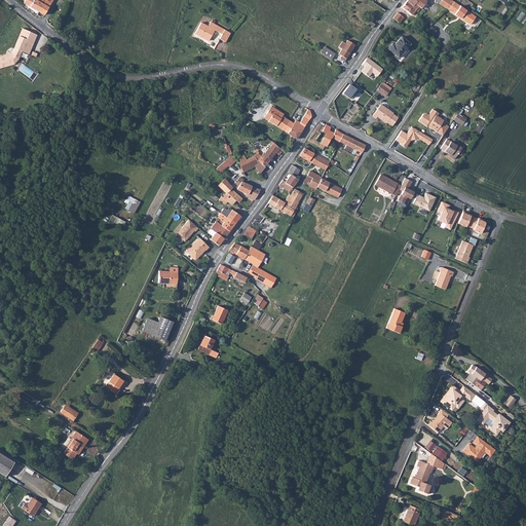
[(416,7),(407,0),(401,7),(410,14),(412,12),(416,7)]
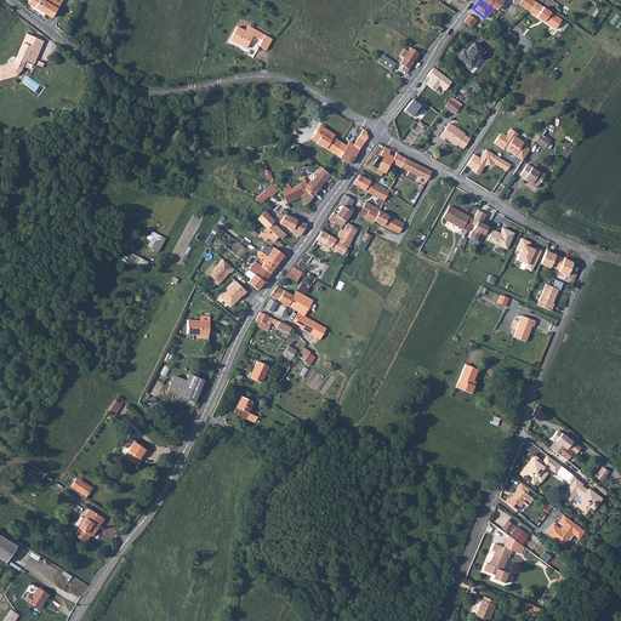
[(491,9),(495,12),(503,3),(499,0),(479,0),(480,0),(491,9)]
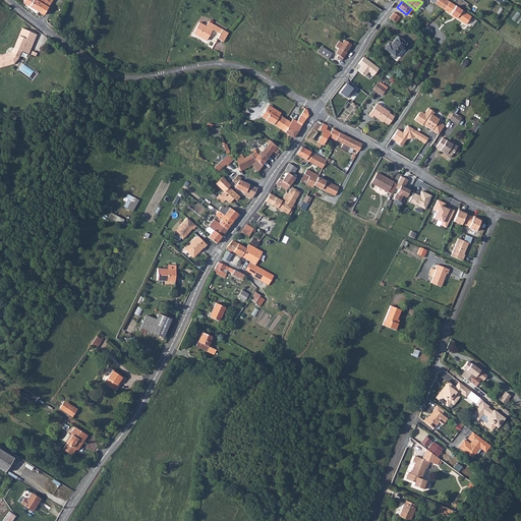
[(465,15),(467,13),(444,0),(442,0),(439,6),(455,17),(456,16),(458,18),(460,15),(461,16),(463,14),(465,15)]
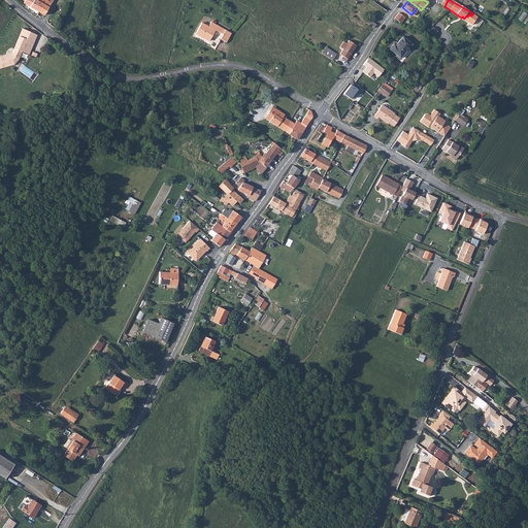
[(403,17),(400,14),(397,17),(395,20),(398,23),(403,17)]
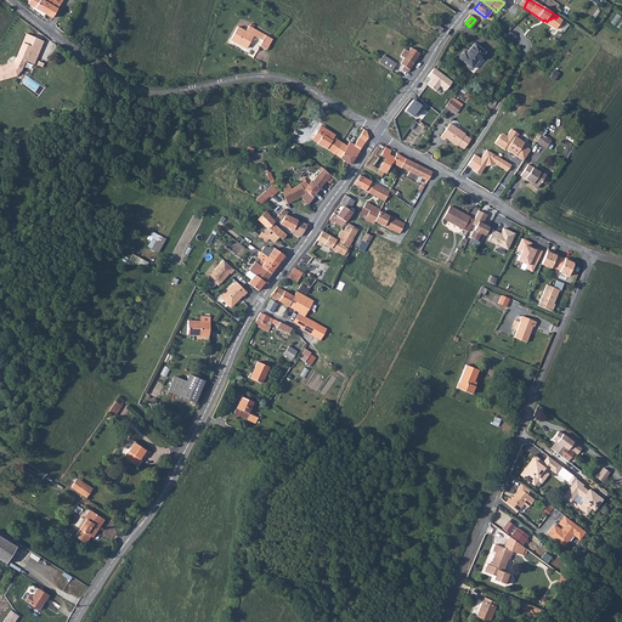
[(430,26),(439,33),(442,28),(434,22),(430,26)]
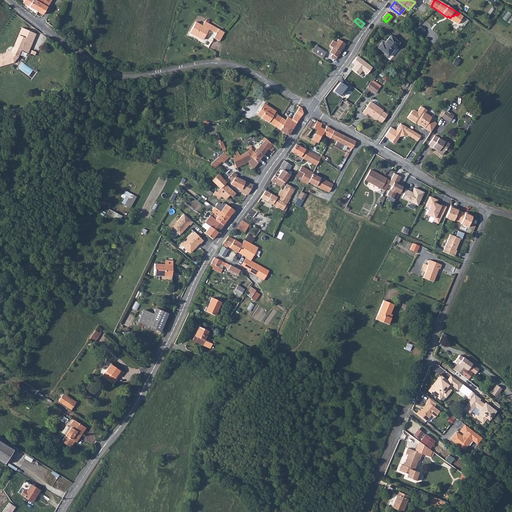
[(213,39),(219,42),(223,33),(206,25),(208,23),(205,22),(204,24),(203,24),(201,27),(195,24),(189,35),(202,41),(208,31),(215,34),(213,39)]
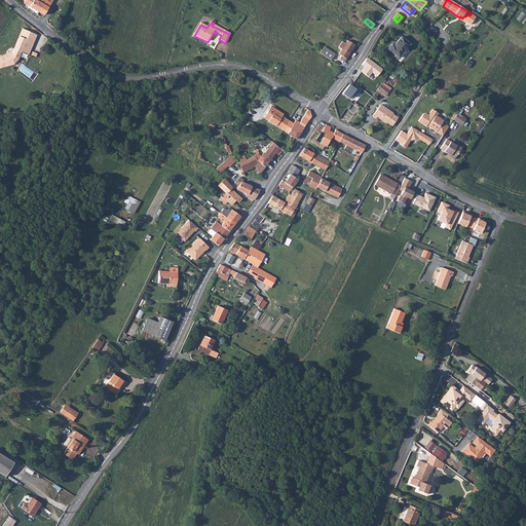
[(15,40),(23,44),(21,50),(28,54),(36,35),(22,28),(15,40)]
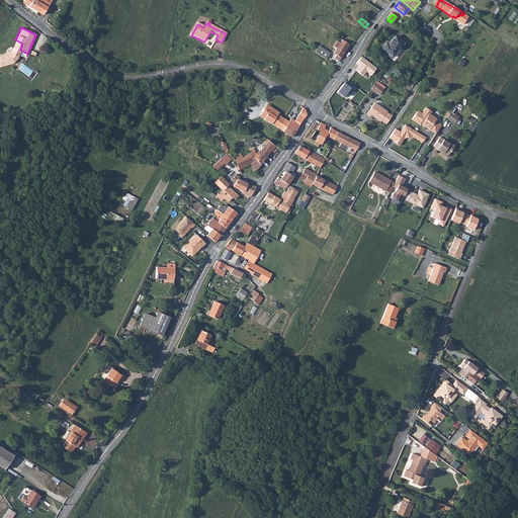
[(393,57),(397,52),(404,42),(395,36),(387,45),(385,44),(381,49),(393,57)]
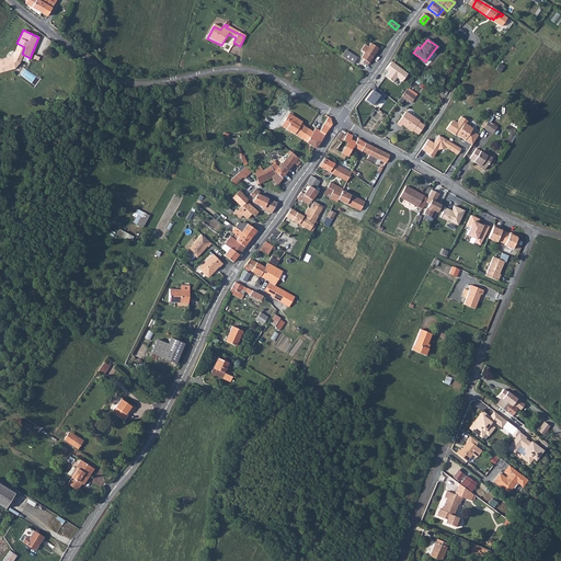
[(18,63),(22,54),(24,47),(16,43),(11,55),(9,59),(12,67),(18,63)]
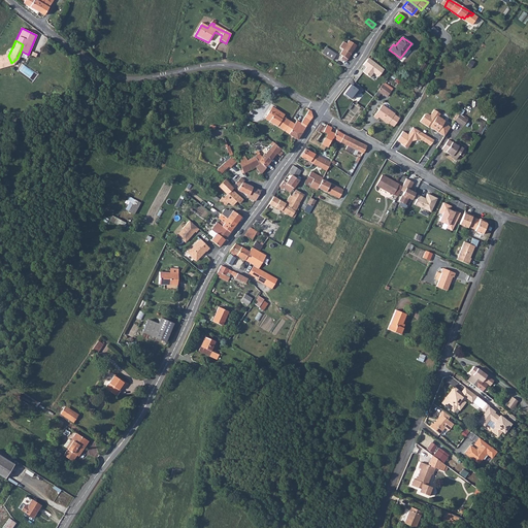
[(343,42),(339,47),(342,50),(338,55),(341,56),(339,58),(344,62),(356,45),(348,40),(345,44),(343,42)]
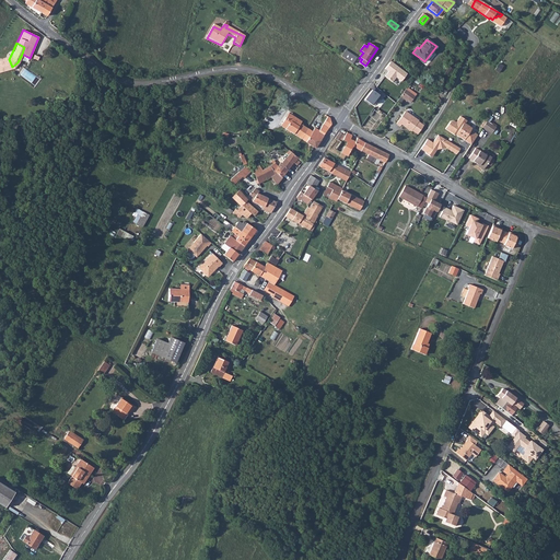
[(343,50),(339,57),(350,65),(354,58),(343,50)]
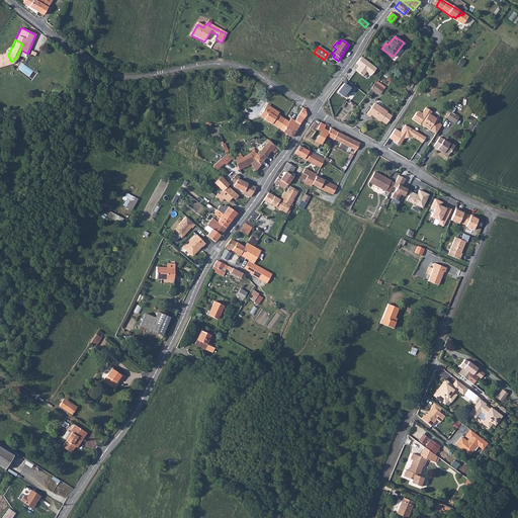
[(2,57),(0,53),(0,65),(11,62),(8,55),(2,57)]
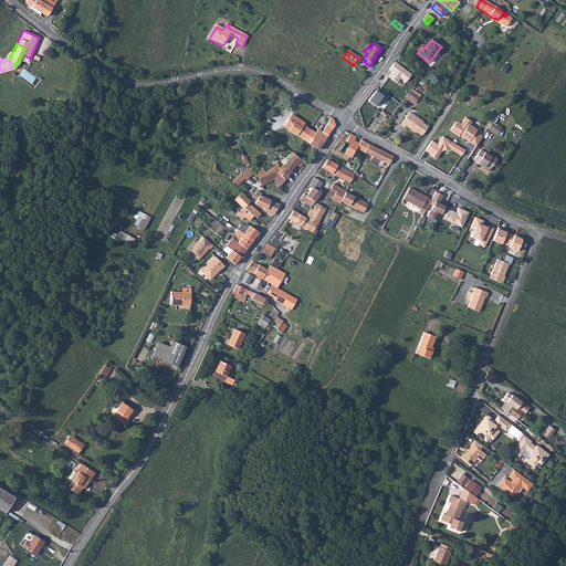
[(396,61),(389,70),(392,72),(389,76),(397,83),(400,79),(406,82),(412,74),(396,61)]
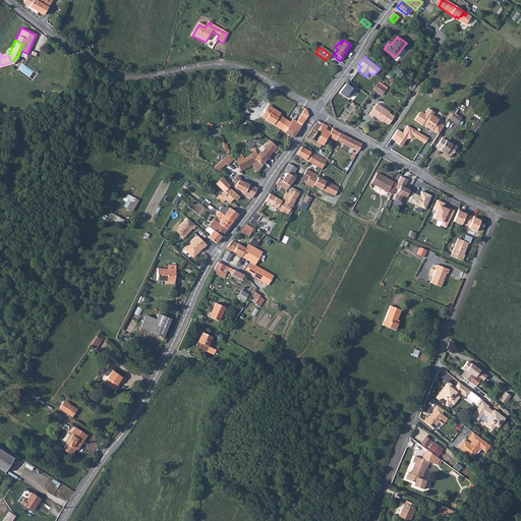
[(464,58),(460,65),(464,67),(468,61),(464,58)]
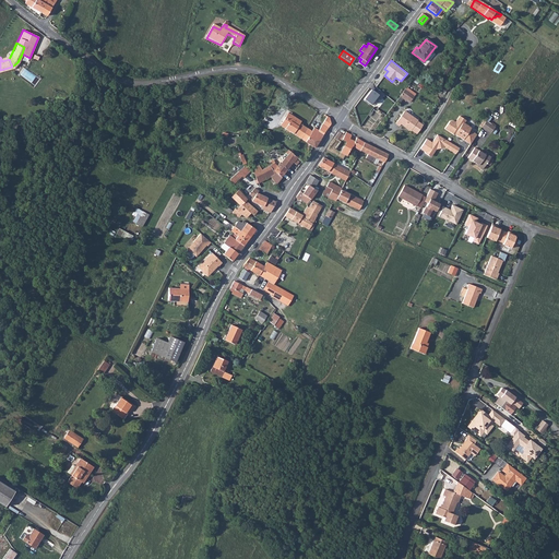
[(403,96),(406,91),(401,86),(397,92),(403,96)]
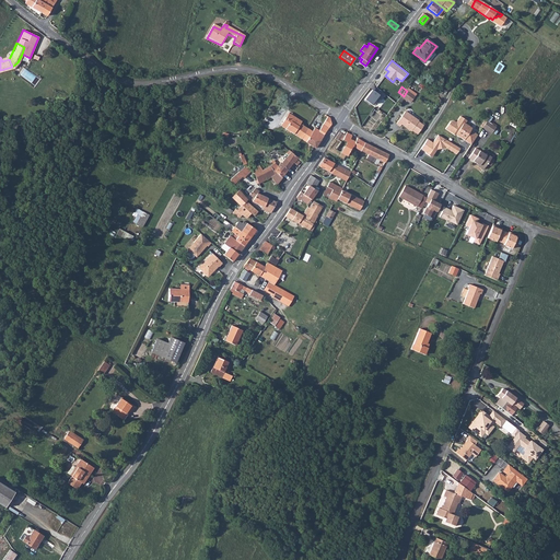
[(373,89),(364,98),(371,104),(374,101),(378,102),(382,97),(383,97),(385,94),(380,90),(377,93),(373,89)]
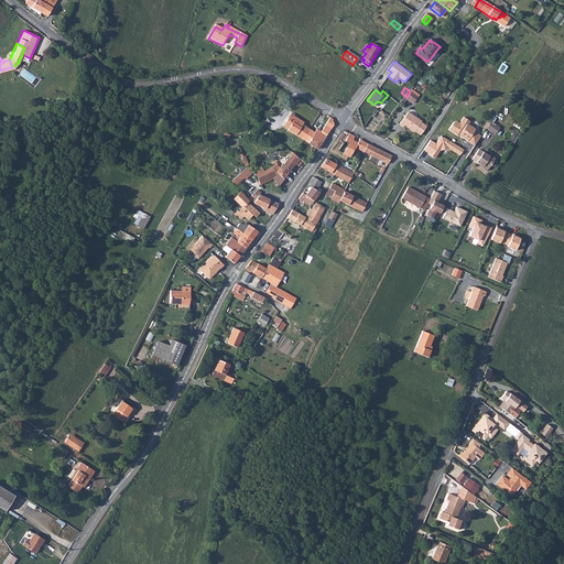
[(375,111),(367,127),(373,131),(382,116),(375,111)]
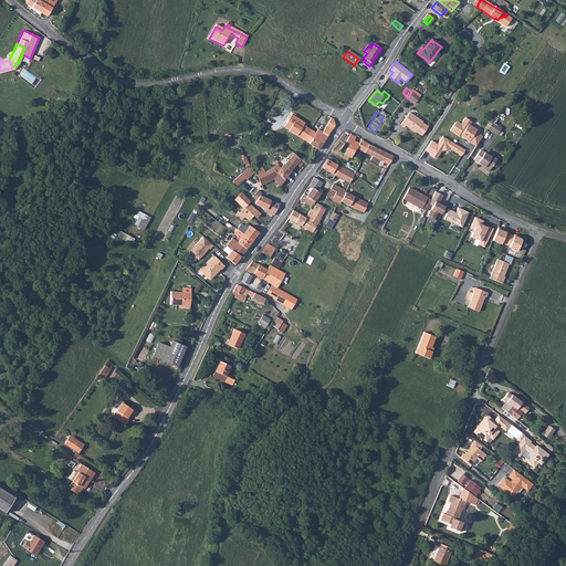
[(416,133),(417,132),(422,136),(429,126),(409,113),(400,126),(405,128),(406,125),(416,133)]
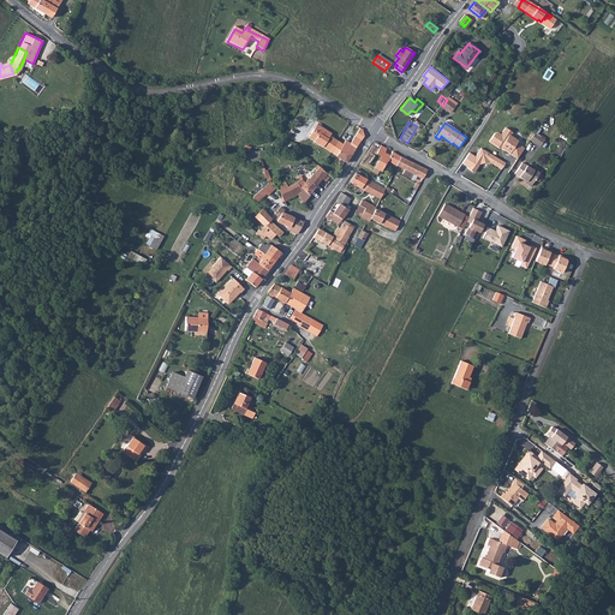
[(348,143),(344,141),(341,144),(340,148),(334,156),(344,162),(362,137),(360,130),(356,126),(353,130),(356,132),(348,143)]
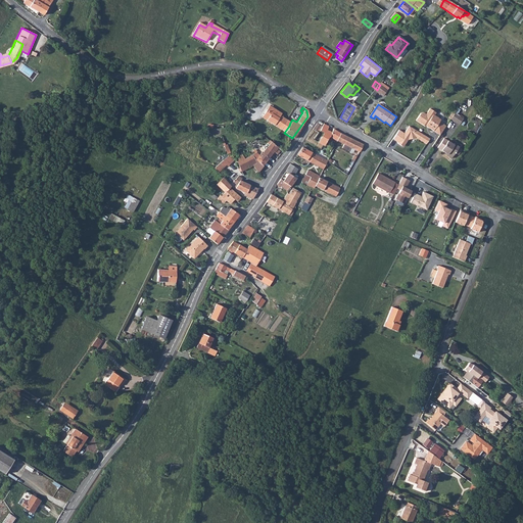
[(270,112),(283,122),(285,120),(279,115),(280,113),(272,108),(270,112)]
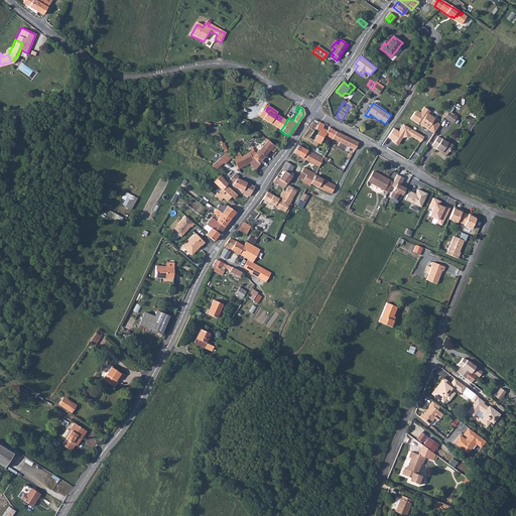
[(415,111),(410,118),(415,121),(415,120),(434,133),(440,124),(433,119),(434,117),(429,113),(430,111),(424,107),(420,112),(418,111),(415,111)]
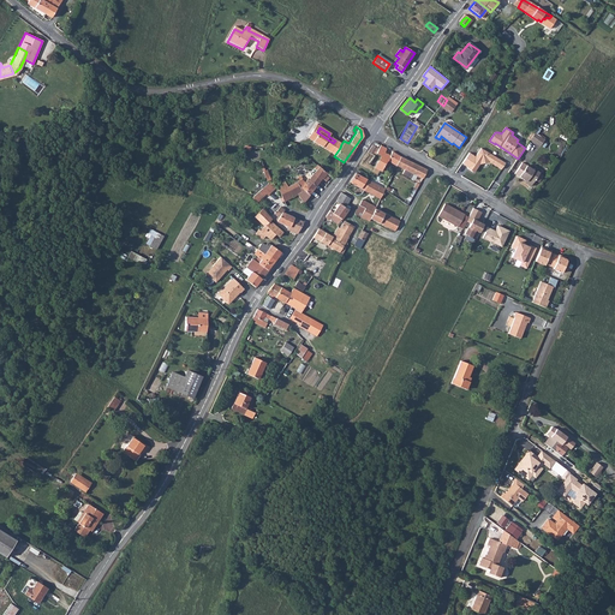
[(305,137),(328,153),(333,147),(332,145),(333,143),(317,132),(314,131),(311,129),(305,137)]
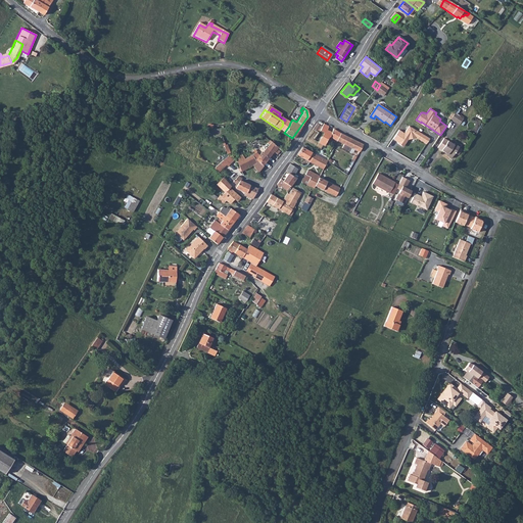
[(449,120),(454,113),(449,110),(445,116),(449,120)]
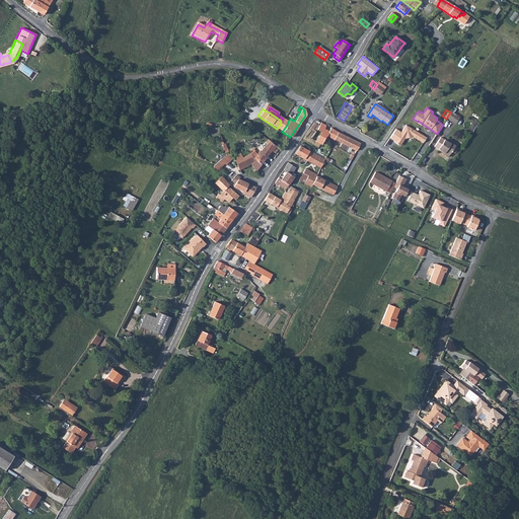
[(450,122),(454,115),(450,113),(446,119),(450,122)]
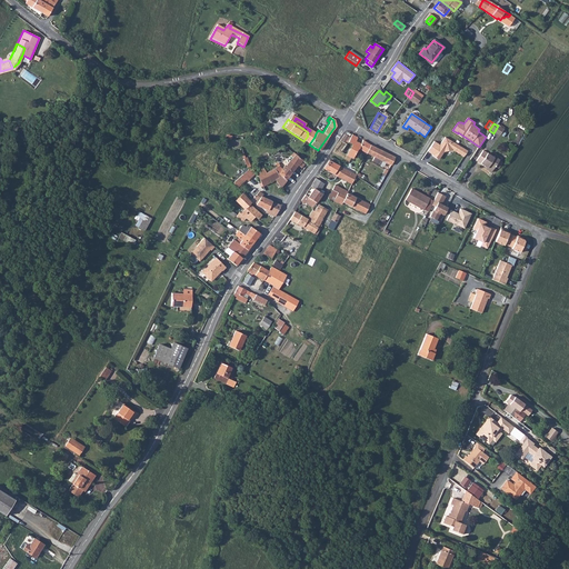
[(303,141),(309,145),(315,137),(308,132),(307,135),(308,136),(303,141)]
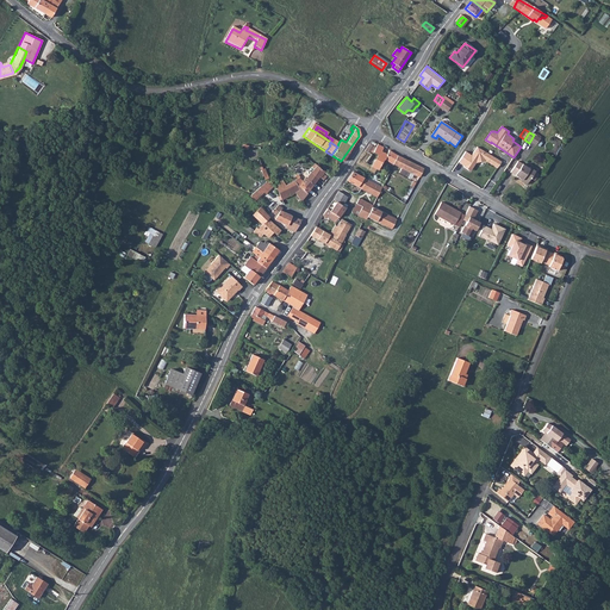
[(369,155),(371,153),(374,148),(367,144),(363,151),(365,153),(369,155)]
